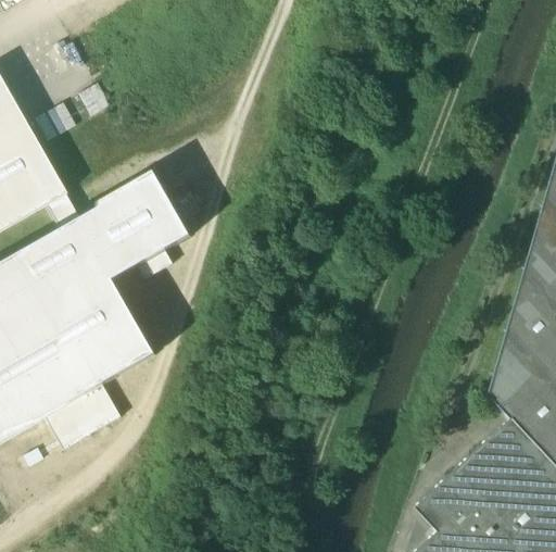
[(97,82),(77,92),(90,114),(109,104),(97,82)]
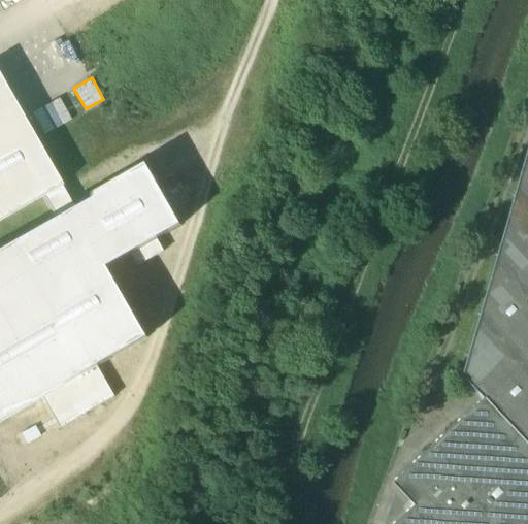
[(0,78),(0,219),(43,194),(61,184),(0,78)]
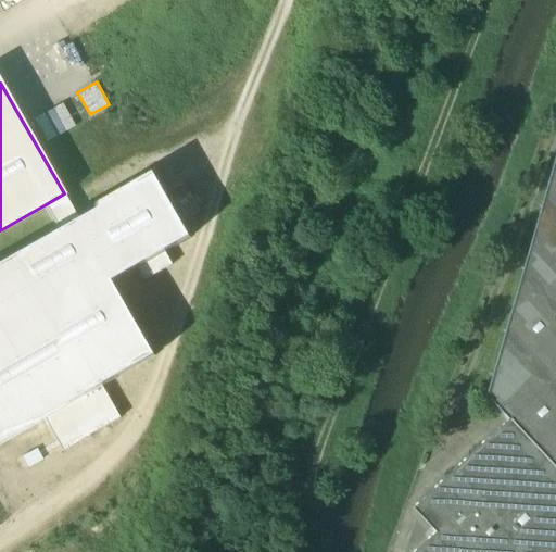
[(61,100),(34,116),(47,139),(74,123),(61,100)]
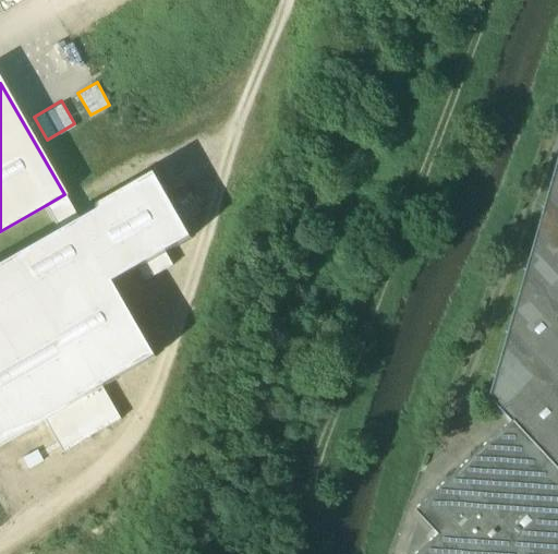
[(557,553),(557,159),(490,393),(489,395),(512,419),(513,419),(557,466),(557,553)]
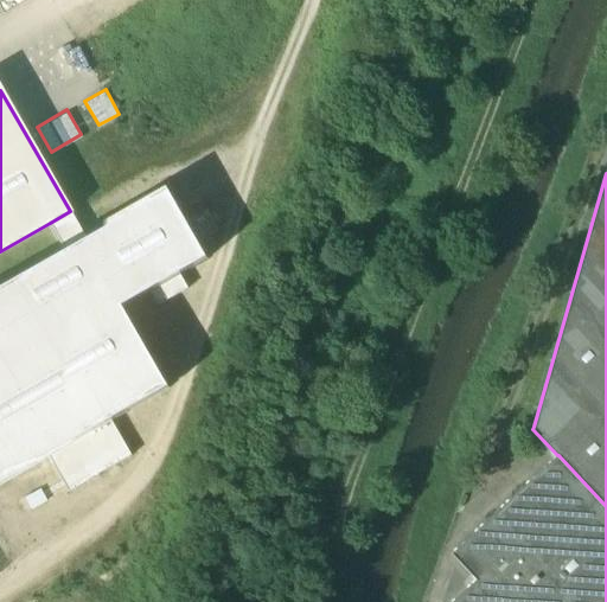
[(206,257),(167,189),(84,236),(64,248),(0,285),(0,480),(48,453),(68,487),(131,452),(110,417),(167,384),(122,306),(151,289),(180,273),(206,257)]
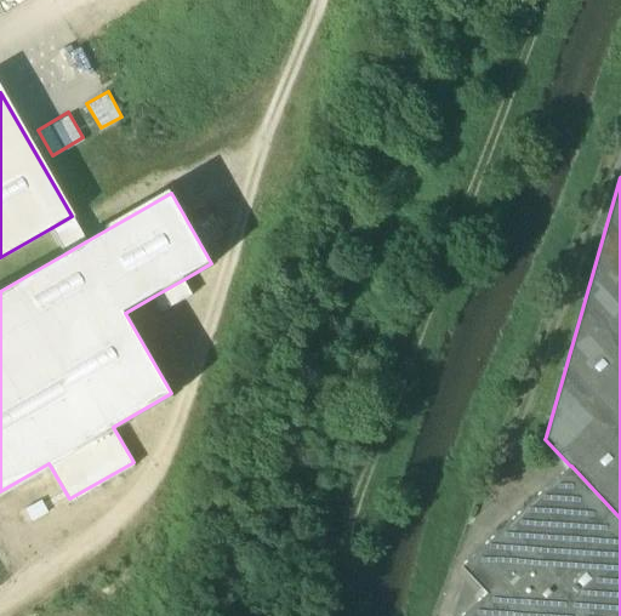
[(72,216),(51,228),(66,254),(86,241),(72,216)]
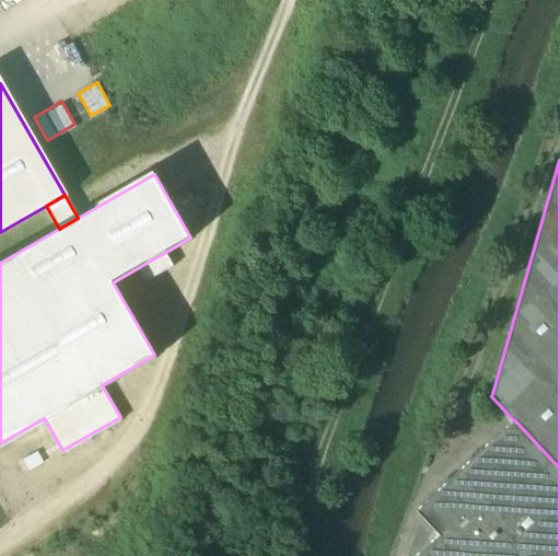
[(166,252),(139,267),(147,279),(173,264),(166,252)]
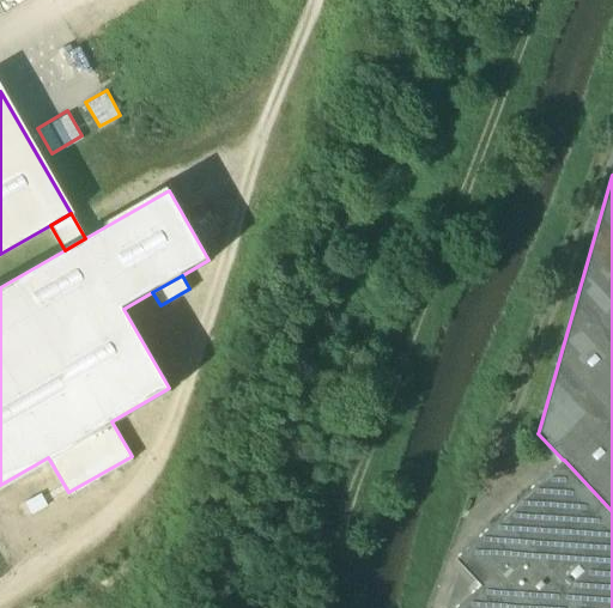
[(612,607),(612,511),(564,460),(563,460),(457,558),(483,584),(456,607),(612,607)]
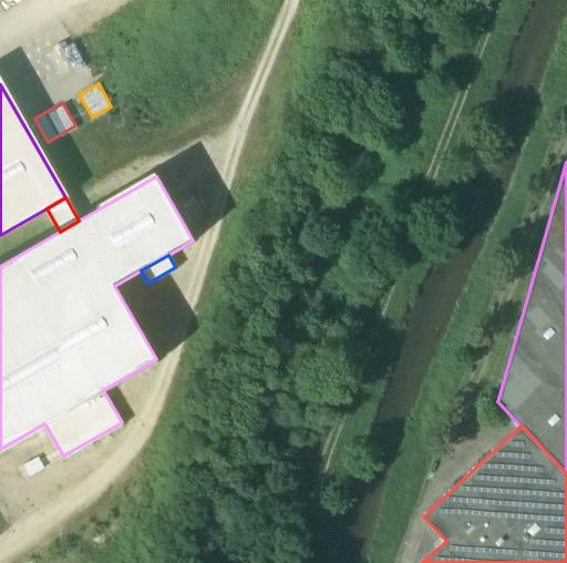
All buildings are outlined.
